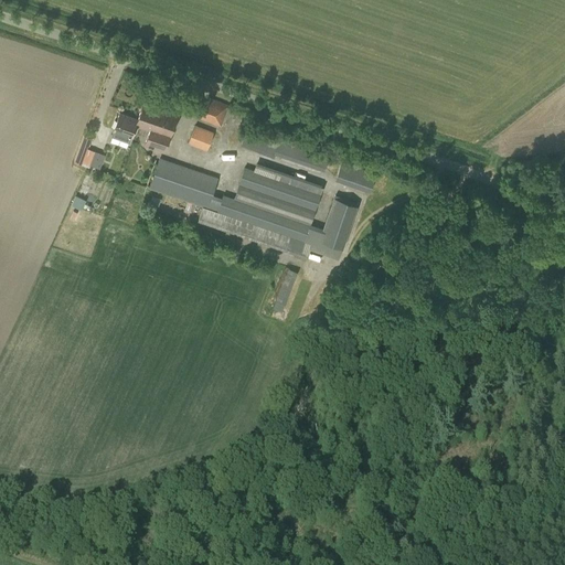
[(199,118),(221,127),(230,105),(208,96),(199,118)]
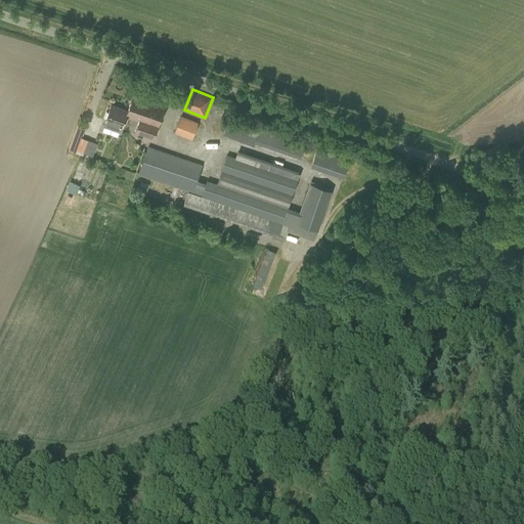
[(130,117),(139,120),(134,135),(153,141),(165,105),(133,94),(127,110),(128,110),(126,116),(130,117)]
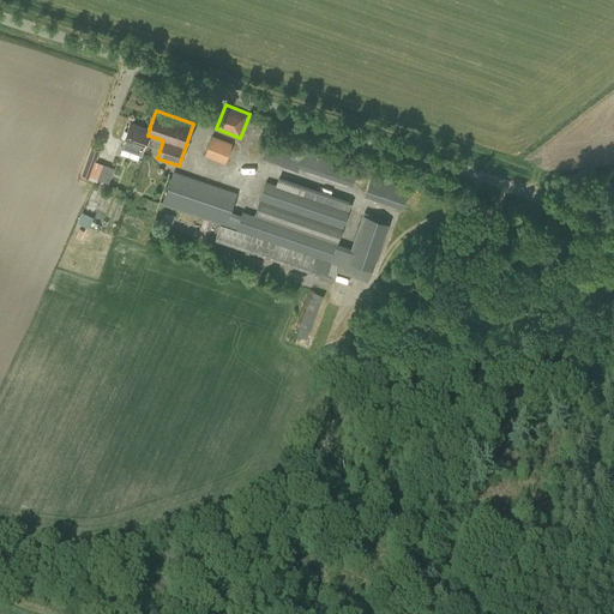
[(149,137),(152,137),(148,136),(150,128),(149,128),(131,121),(122,142),(124,142),(121,148),(140,155),(143,149),(144,150),(149,137)]
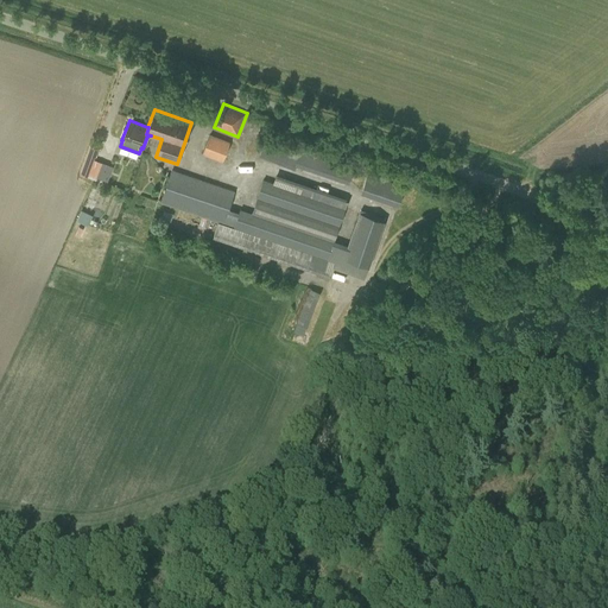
[(202,153),(222,162),(230,143),(210,134),(202,153)]
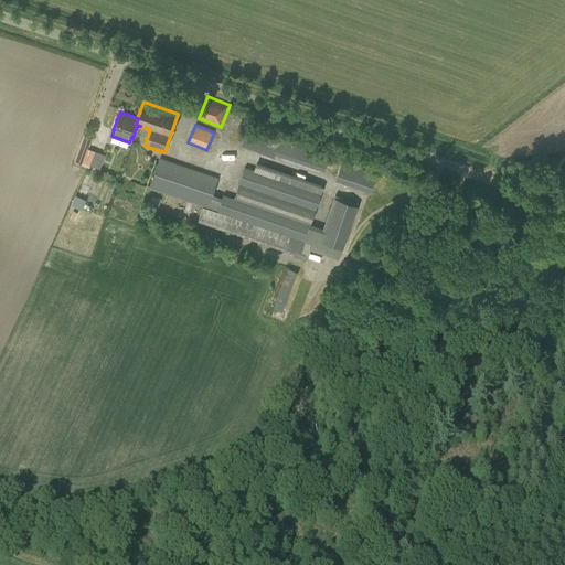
[(274,158),(275,153),(323,170),(329,155),(279,137),(277,144),(246,131),(241,145),(274,158)]
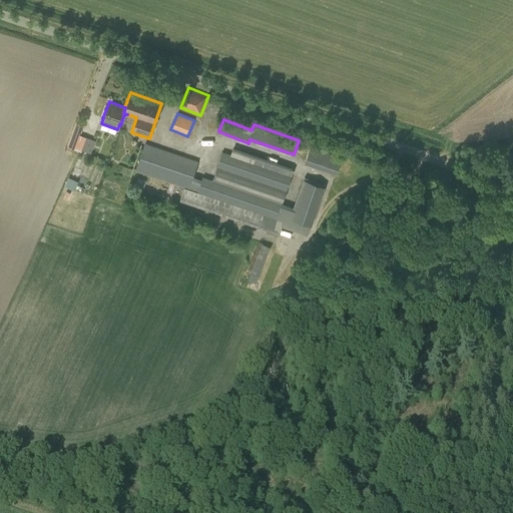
[(85,150),(89,138),(78,134),(76,137),(73,145),(73,146),(85,150)]
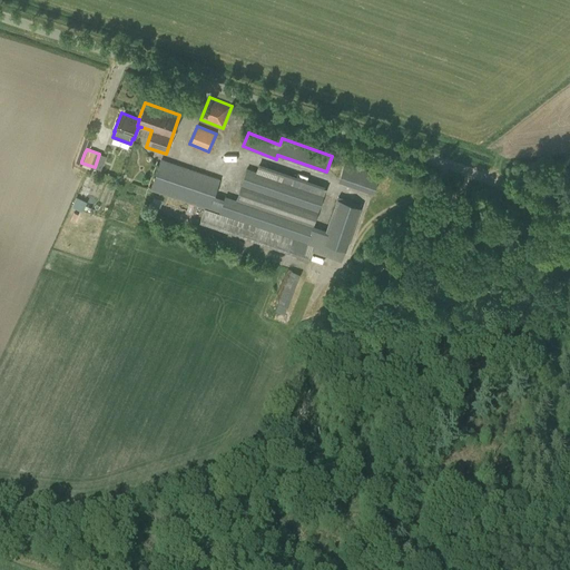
[(246,168),(239,189),(235,199),(231,198),(225,196),(224,198),(215,195),(219,179),(160,158),(150,189),(205,208),(199,223),(310,259),(312,251),(342,262),(346,249),(361,208),(340,200),(327,233),(313,228),(324,195),(327,187),(259,163),(256,172),(246,168)]
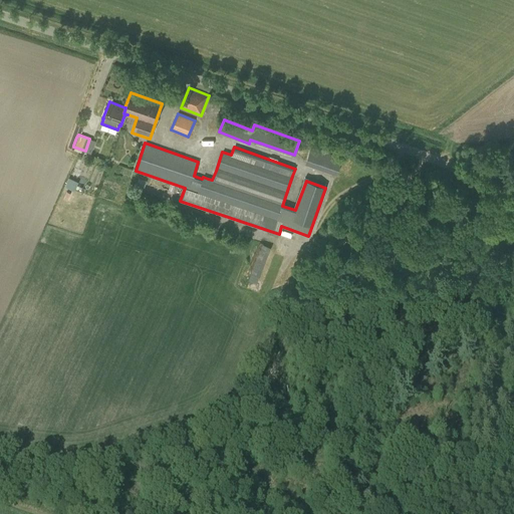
[(304,163),(336,174),(343,158),(310,146),(304,163)]
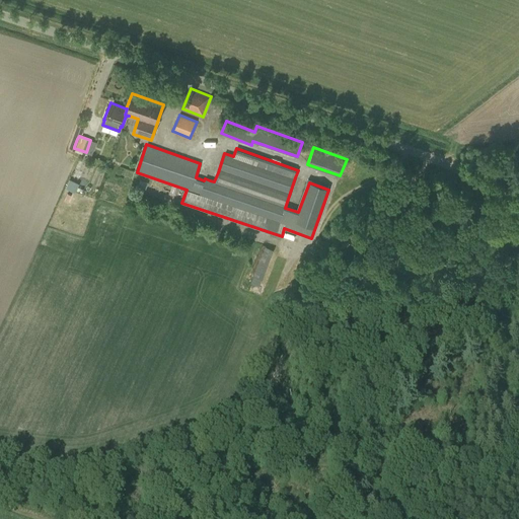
[(269,245),(254,281),(263,284),(278,248),(269,245)]
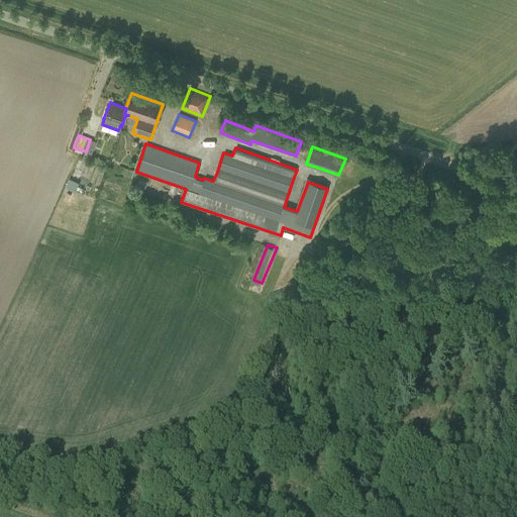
All buildings are outlined.
